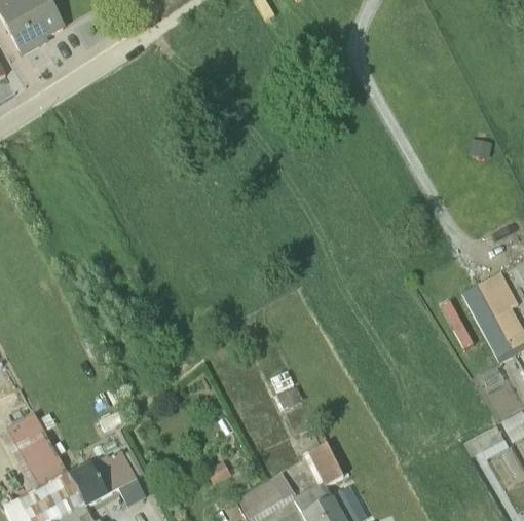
[(0,0),(0,13),(23,53),(46,41),(44,37),(64,26),(50,0),(0,0)]
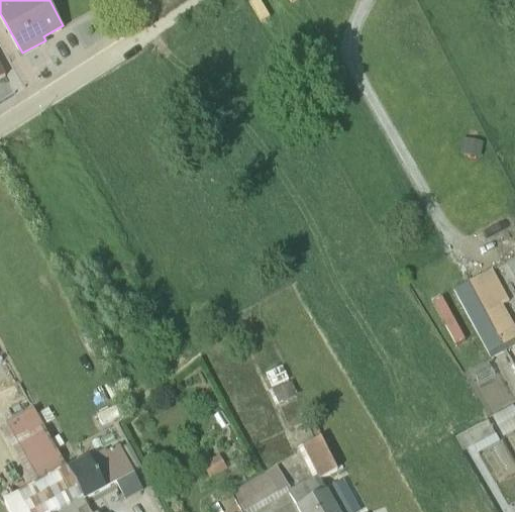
[(485,140),(462,135),(459,152),(482,157),(485,140)]
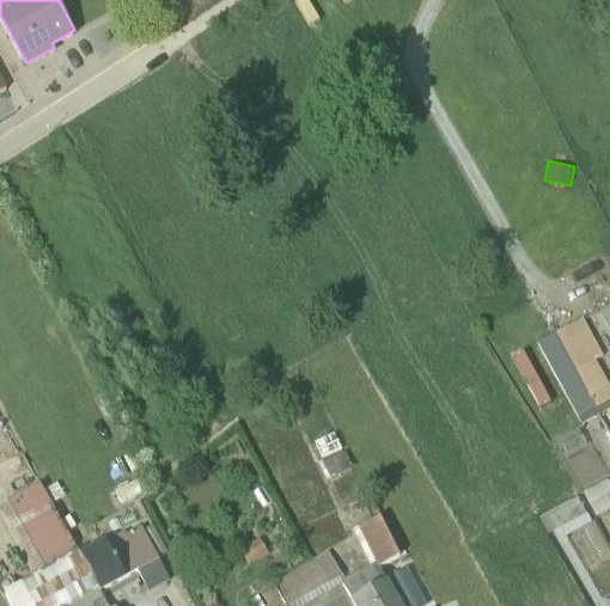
[(555,331),(598,406),(599,406),(609,399),(609,381),(596,357),(604,353),(584,317),(584,316),(555,331)]
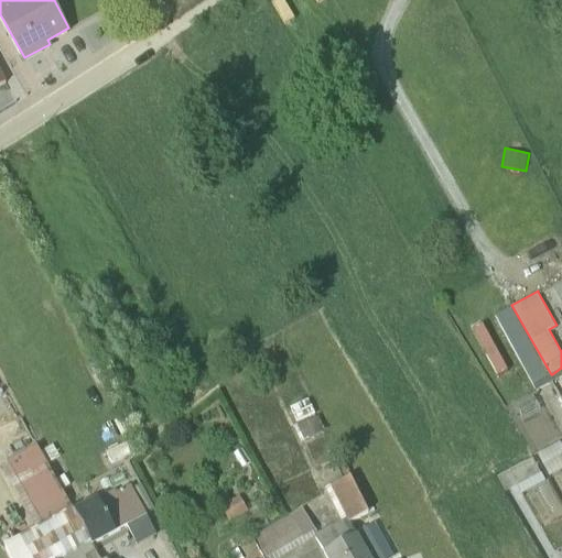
[(551,374),(511,305),(496,313),(536,383),(551,374)]
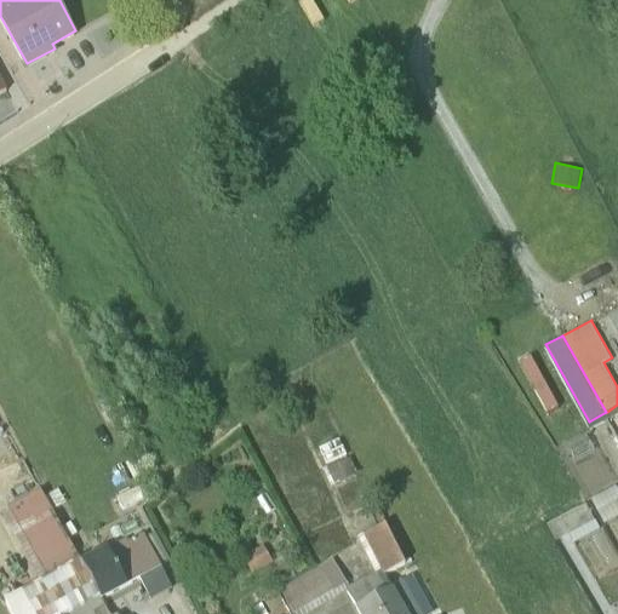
[(570,443),(577,457),(595,446),(588,432),(570,443)]
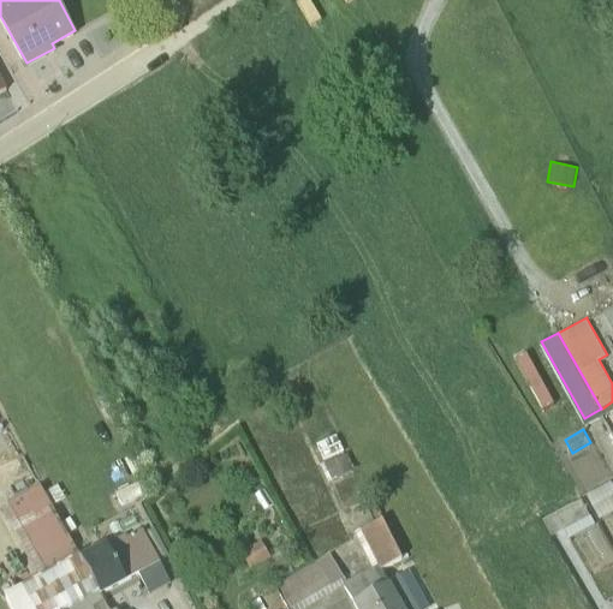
[(316,441),(325,458),(345,448),(337,433),(316,441)]
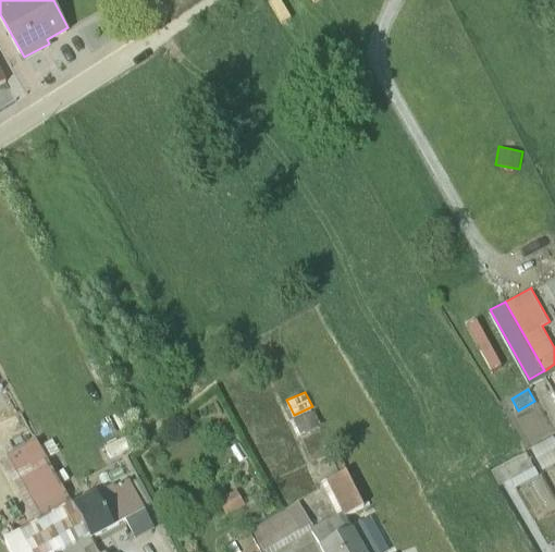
[(320,406),(291,419),(297,434),(327,420),(320,406)]
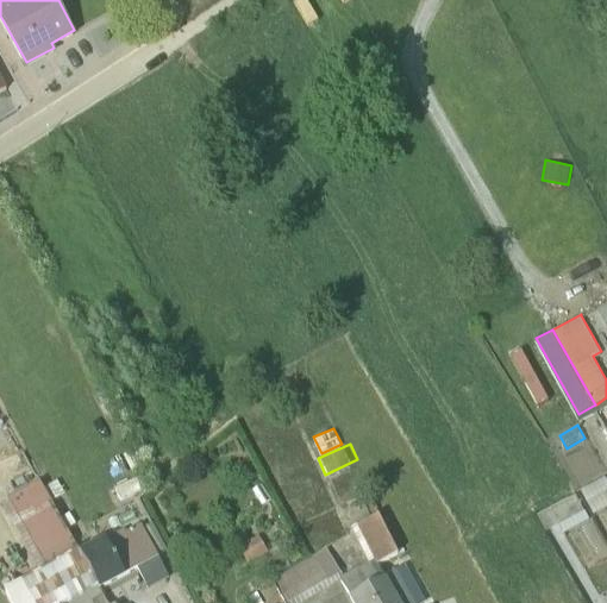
[(117,485),(123,497),(152,483),(145,471),(117,485)]
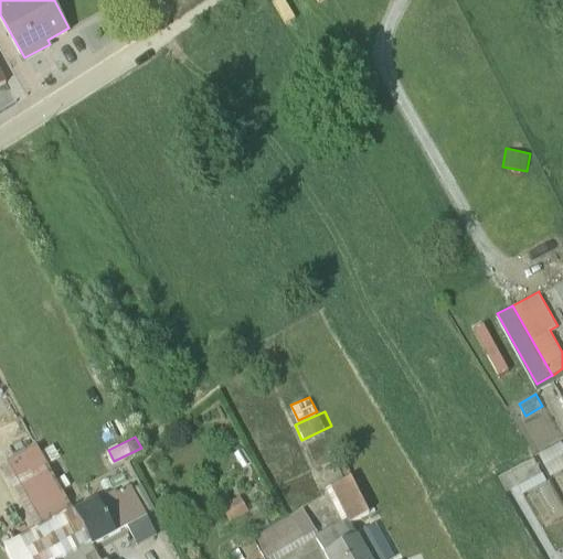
[(539,451),(551,473),(562,466),(562,439),(539,451)]
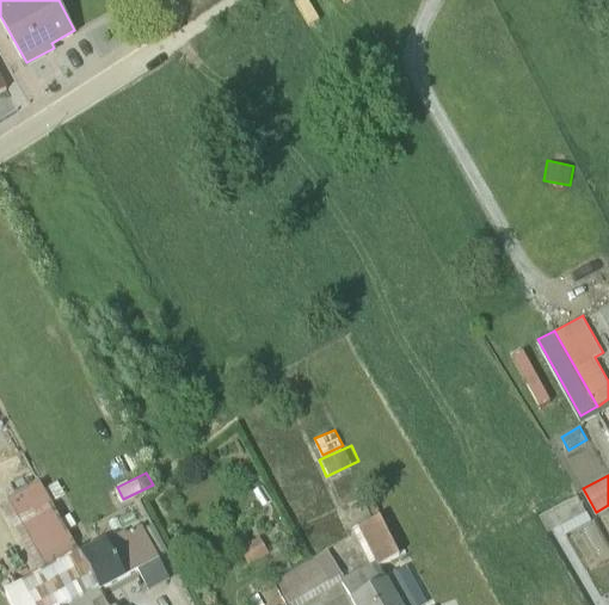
[(0,582),(11,604),(117,604),(116,603),(111,604),(106,604),(40,480),(1,501),(38,572),(17,582),(0,545),(0,582)]
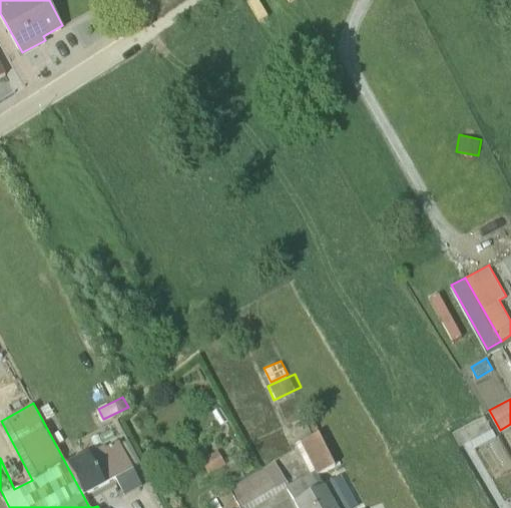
[(229,418),(221,406),(212,411),(221,424),(229,418)]
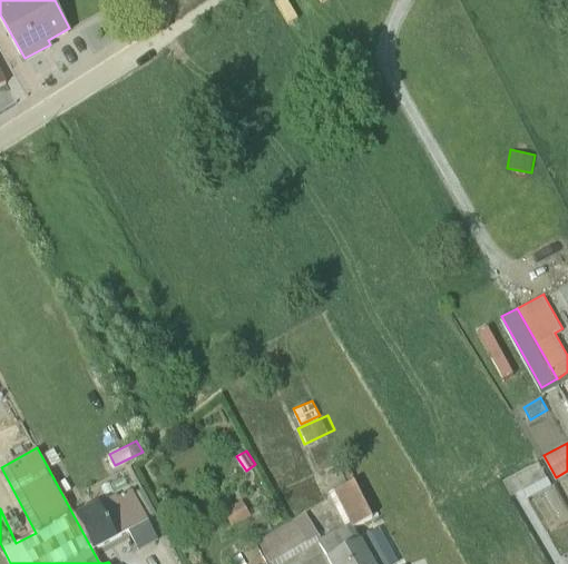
[(329,474),(325,475),(332,490),(329,491),(344,525),(353,525),(372,515),(354,478),(356,478),(355,475),(358,474),(351,461),(340,466),(339,465),(326,470),(329,474)]
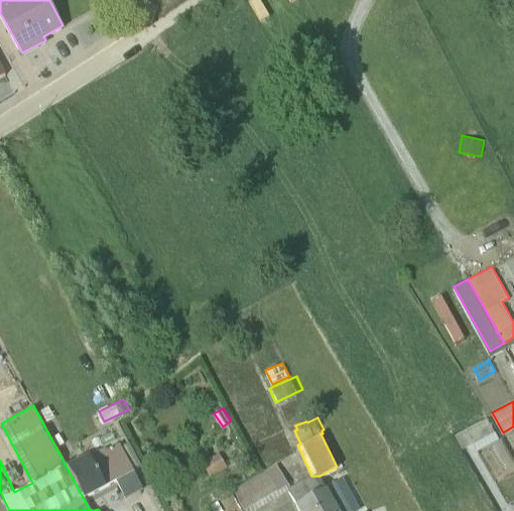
[(126,496),(143,487),(133,468),(141,463),(128,439),(121,443),(120,442),(107,450),(106,446),(67,466),(84,498),(107,486),(106,485),(116,479),(126,496)]
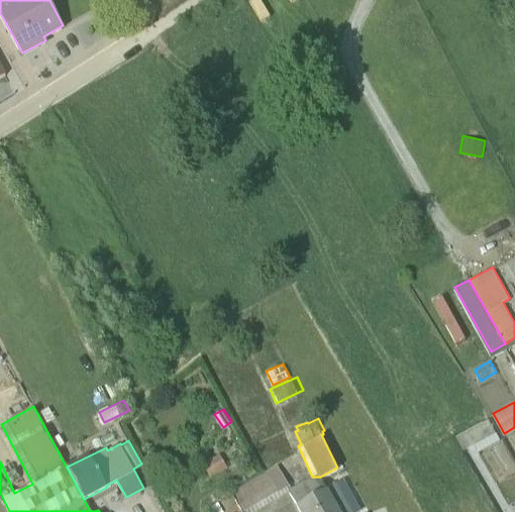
[(203,463),(211,476),(228,466),(220,451),(203,463)]
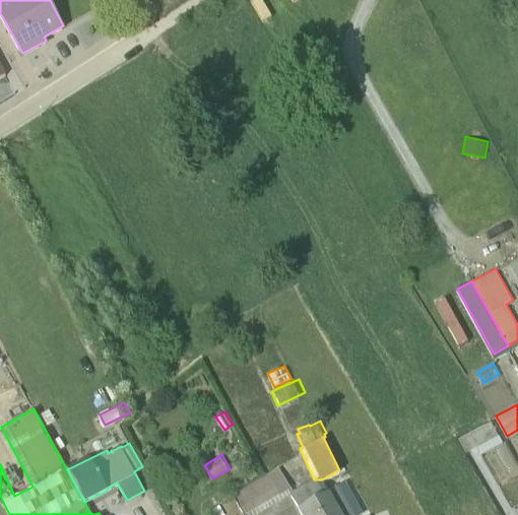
[(233,494),(244,514),(292,487),(279,466),(233,494)]
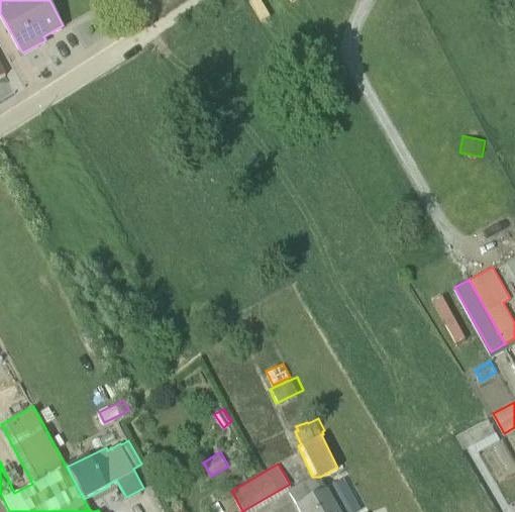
[(312,477),(289,489),(301,511),(340,511),(320,477),(312,477)]
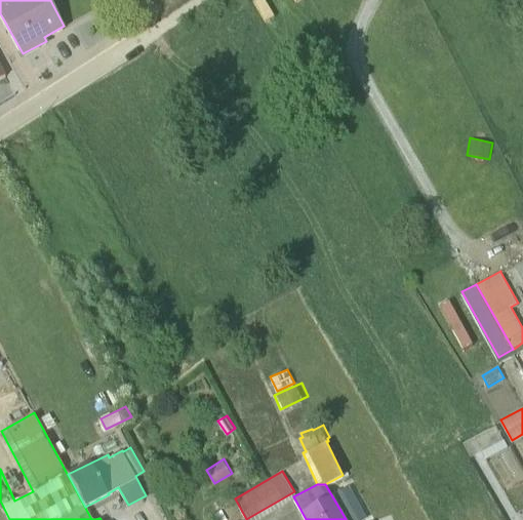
[(246,519),(235,498),(225,506),(231,518),(227,519),(246,519)]
